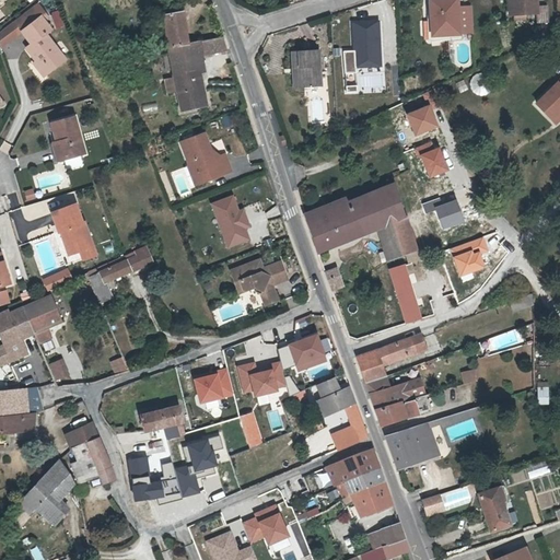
[(432,19),(434,19),(436,35),(471,32),(469,6),(456,7),(455,0),(434,0),(430,0),(432,19)]
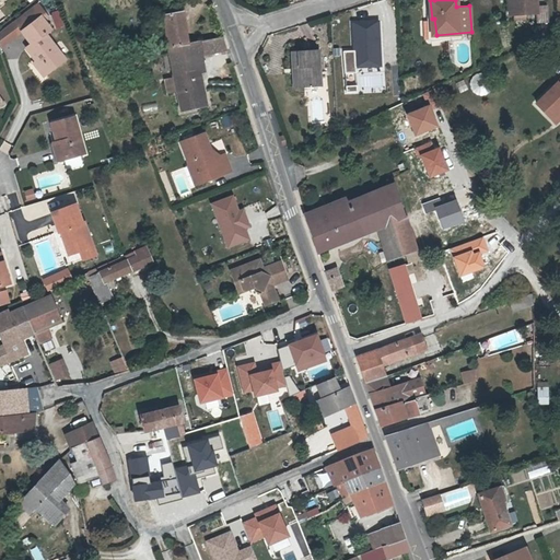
[(511,0),(512,14),(536,12),(537,23),(547,22),(546,6),(536,7),(535,0),(511,0)]
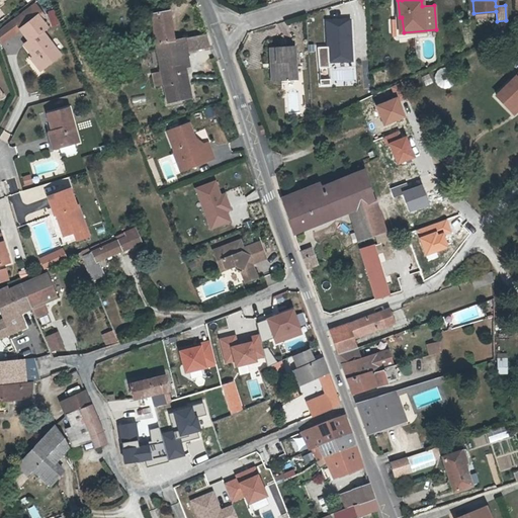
[(15,18),(20,26),(38,12),(32,5),(15,18)]
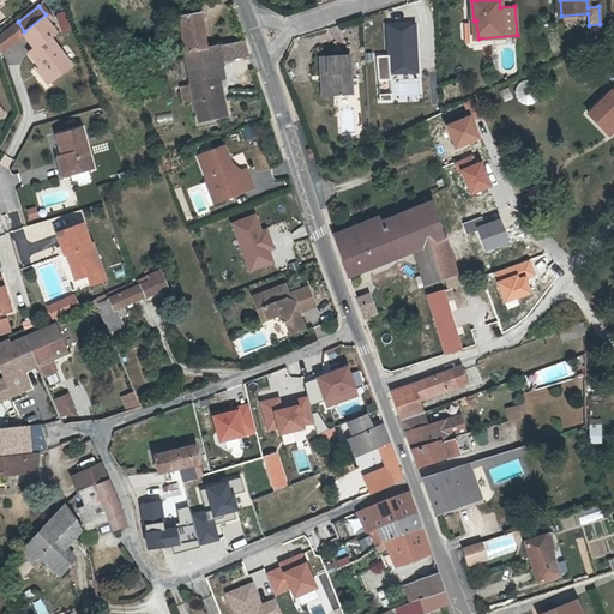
[(62,31),(71,28),(64,10),(54,13),(62,31)]
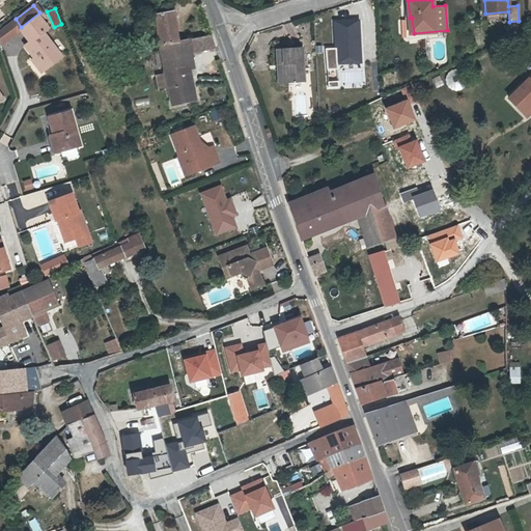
[(159,40),(160,42),(179,38),(174,8),(155,10),(159,37),(154,37),(155,42),(159,40)]
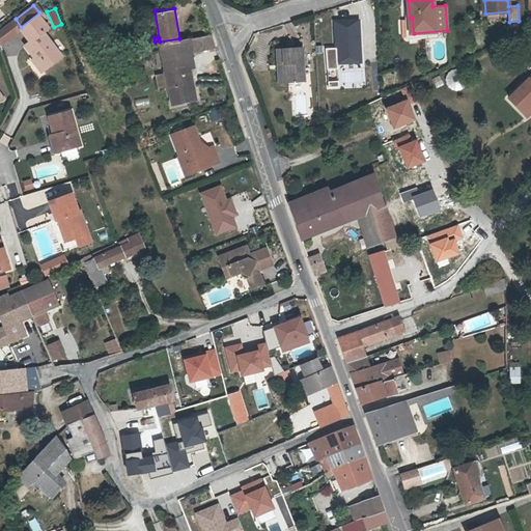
[(33,54),(43,66),(61,53),(43,28),(48,24),(39,12),(21,27),(30,38),(24,43),(33,54)]
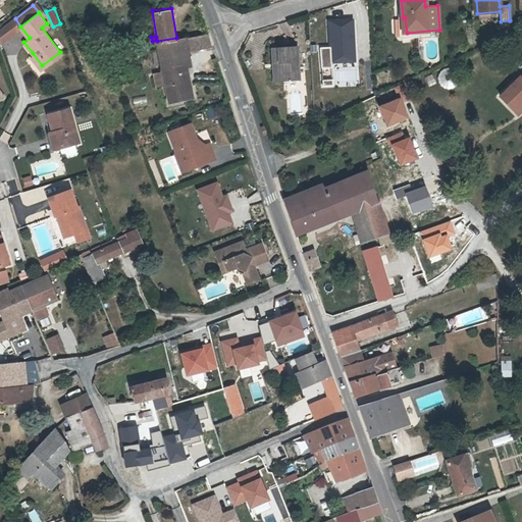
[(20,27),(13,16),(0,25),(0,37),(1,41),(20,27)]
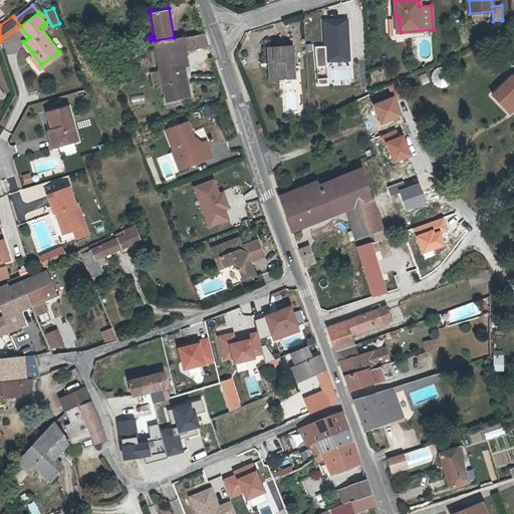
[(346,19),(325,20),(325,61),(347,60),(346,19)]
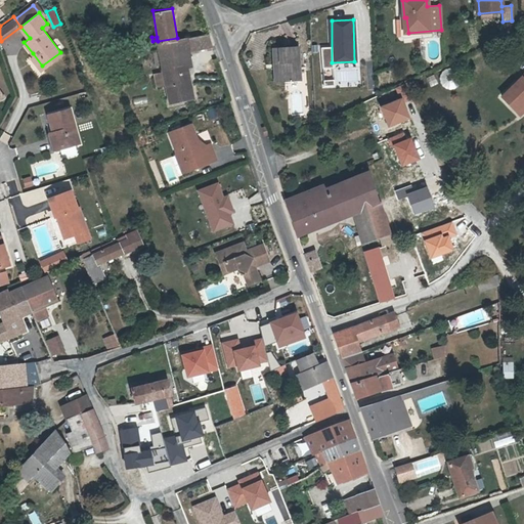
[(208,34),(183,37),(185,48),(212,44),(208,34)]
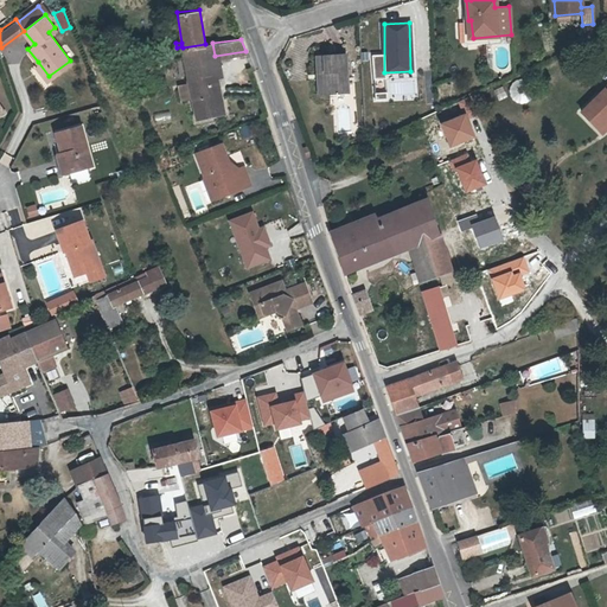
[(223,114),(215,56),(212,43),(205,44),(183,48),(195,119),(223,114)]
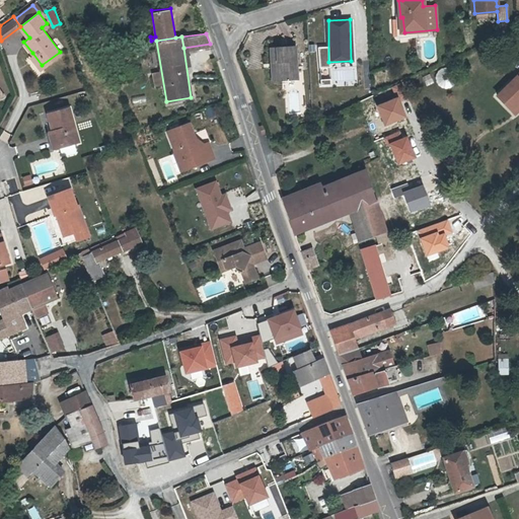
[(271,64),(276,64),(277,80),(296,79),(294,47),(270,47),(271,64)]
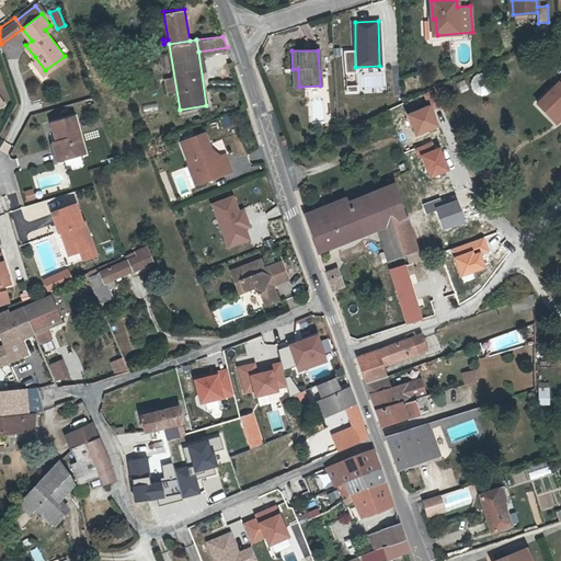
[(43,73),(45,70),(35,57),(32,60),(43,73)]
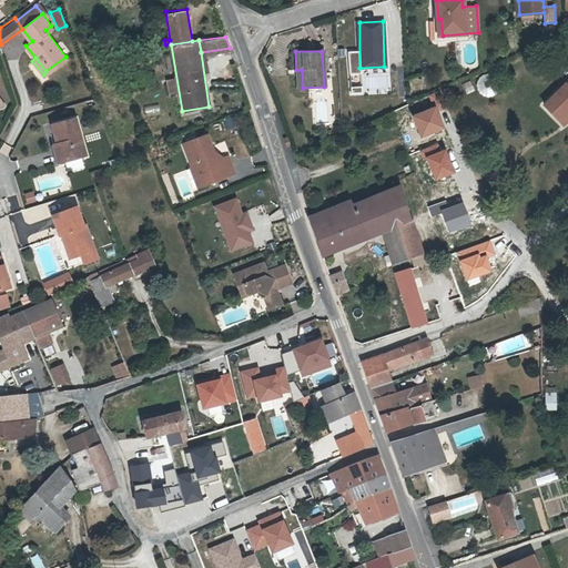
[(567,81),(545,104),(554,113),(560,107),(566,113),(567,111),(567,81)]
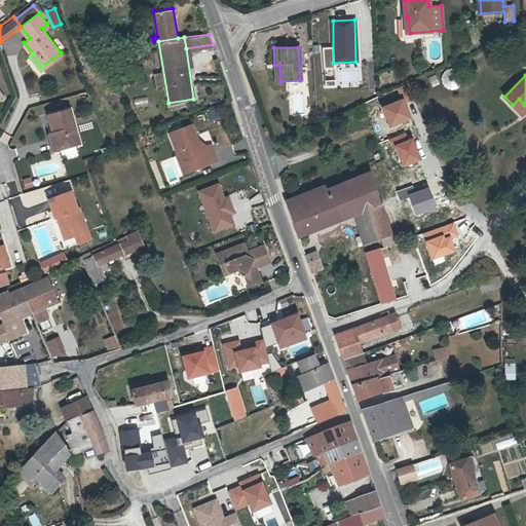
[(525,103),(524,105),(519,99),(513,105),(522,115),(525,111),(525,103)]
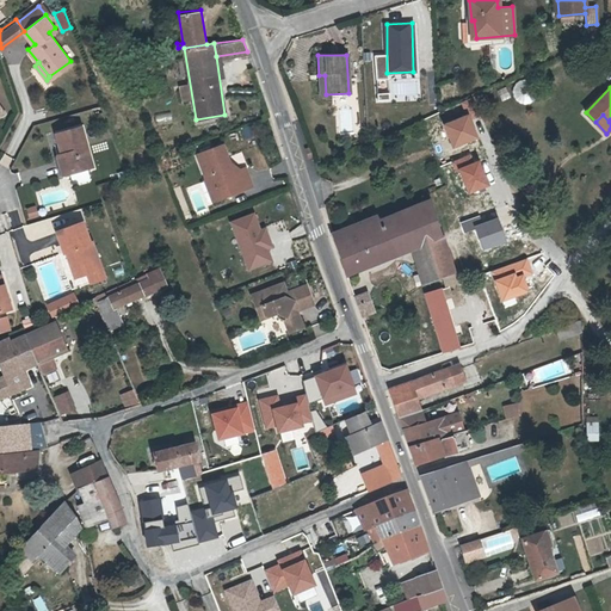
[(63,152),(69,171),(92,164),(81,124),(55,131),(61,152),(63,152)]
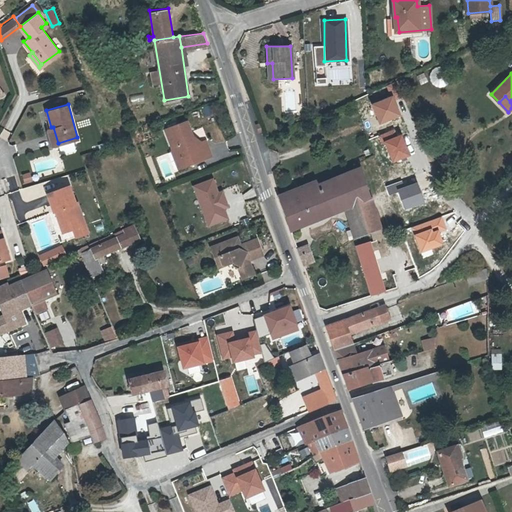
[(188,154),(190,161),(209,155),(204,139),(199,141),(188,133),(190,131),(186,120),(163,127),(168,140),(174,144),(170,148),(181,157),(188,154)]
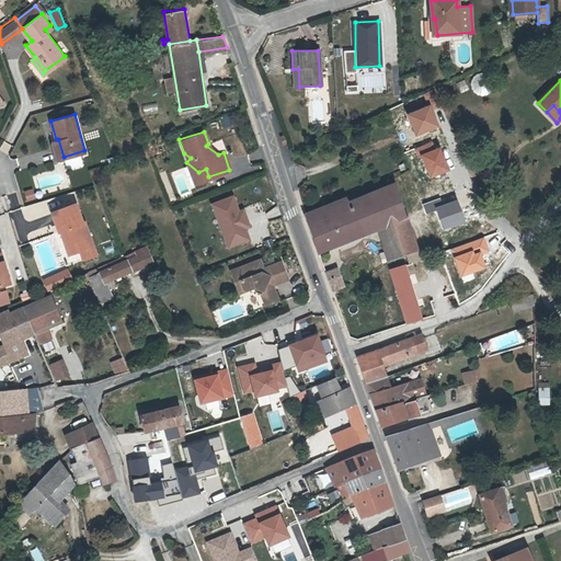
[(57,158),(64,157),(58,139),(56,139),(53,140),(57,158)]
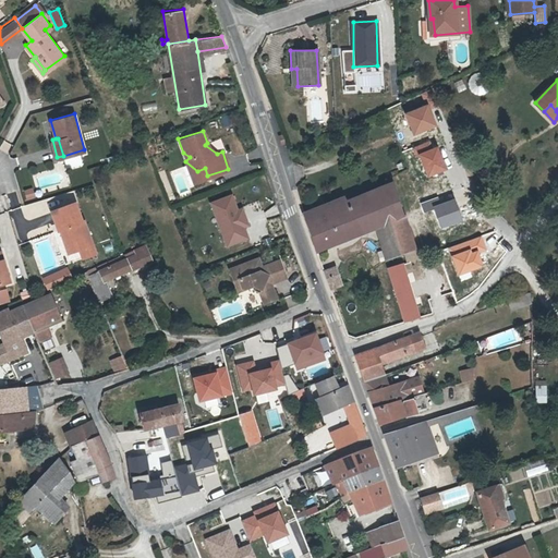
[(393,182),(404,211),(447,195),(434,159),(390,176),(393,182)]
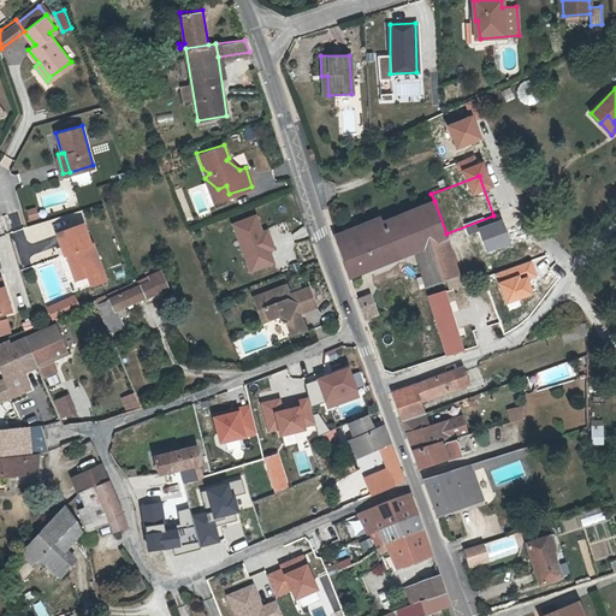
[(212,200),(229,194),(226,185),(218,189),(205,178),(212,200)]
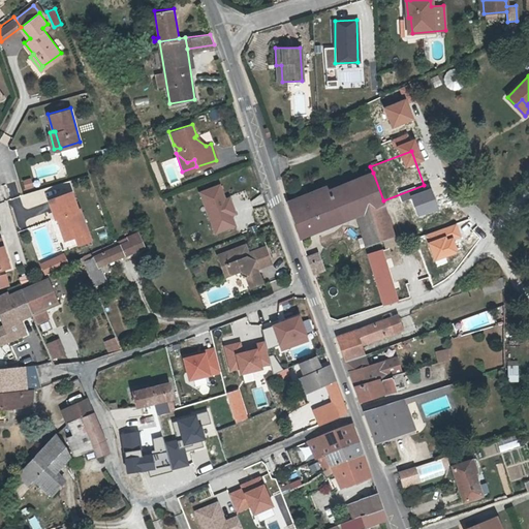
[(305,230),(359,210),(383,200),(373,173),(328,190),(327,186),(312,192),(287,201),(301,237),(306,235),(305,230)]
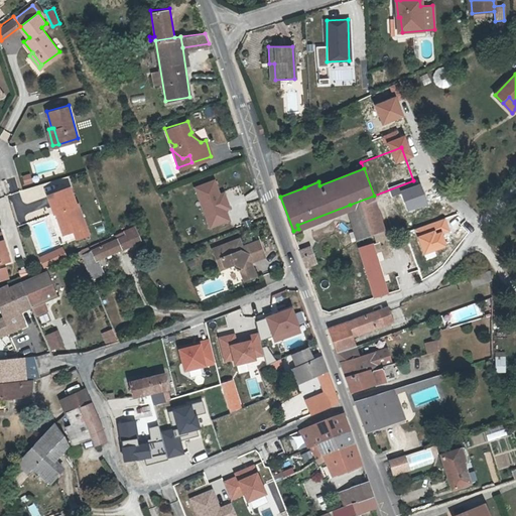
[(21,175),(23,185),(33,182),(30,173),(21,175)]
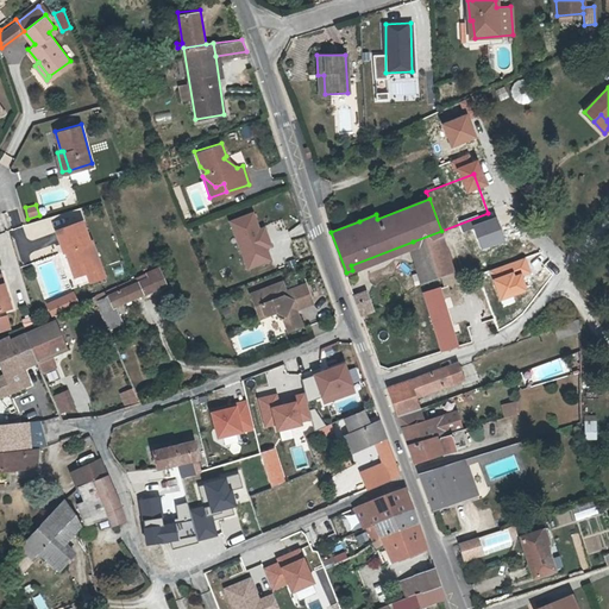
[(244,255),(250,252),(255,267),(272,261),(269,248),(267,242),(272,240),(268,228),(263,230),(257,213),(232,221),(244,255)]
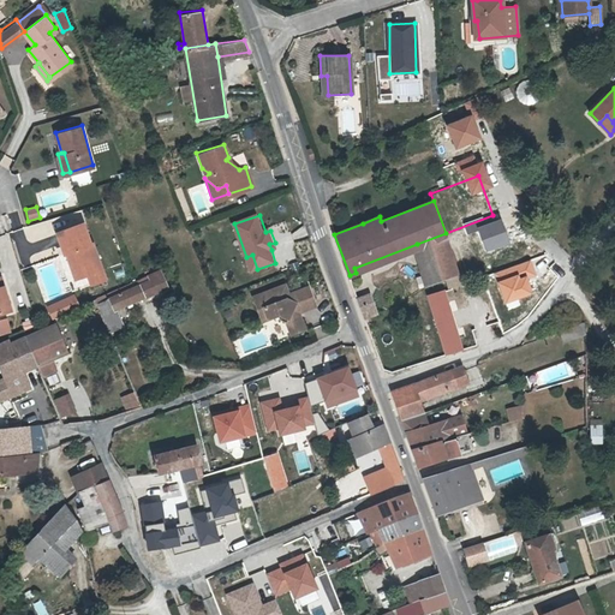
[(85,270),(100,266),(91,240),(89,242),(82,221),(55,231),(63,254),(65,252),(69,251),(77,274),(85,270)]
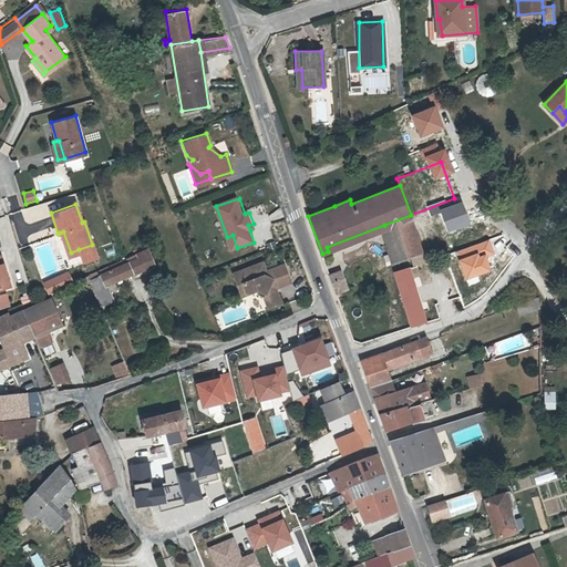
[(411,254),(421,250),(411,215),(384,225),(395,259),(411,254)]
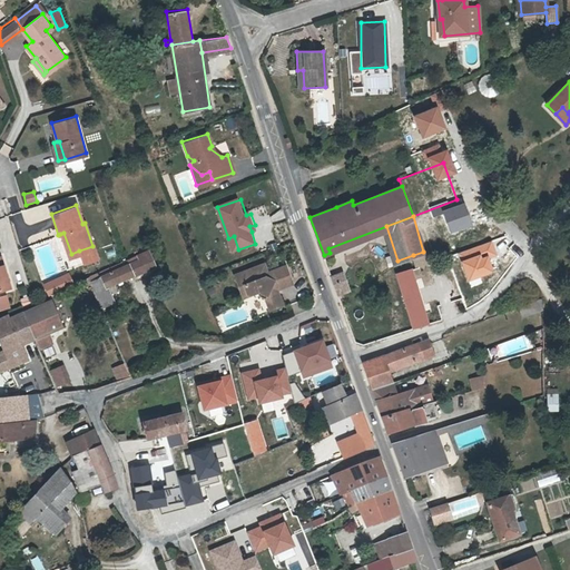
[(67,255),(71,254),(64,233),(60,234),(67,255)]
